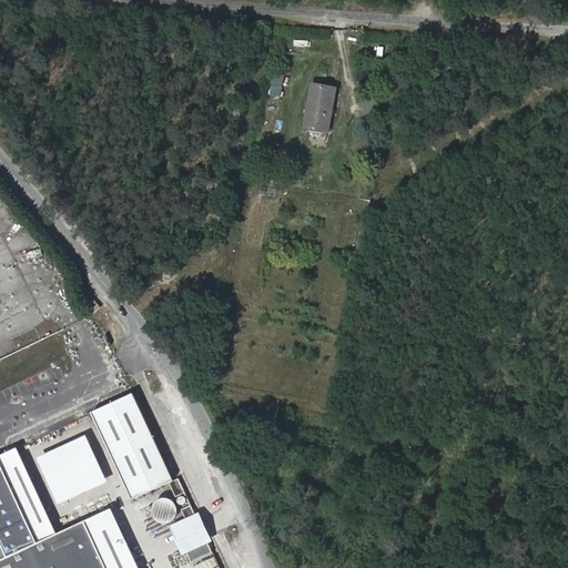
[(327,131),(335,89),(313,84),(305,127),(327,131)]
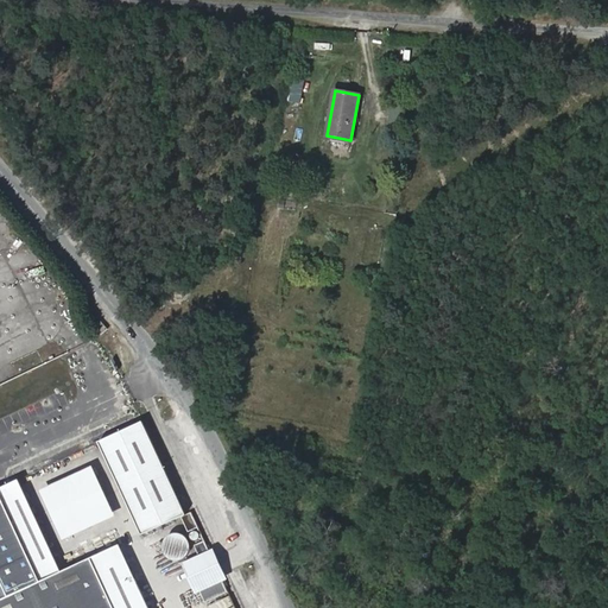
[(108,329),(101,321),(94,327),(101,335),(108,329)]
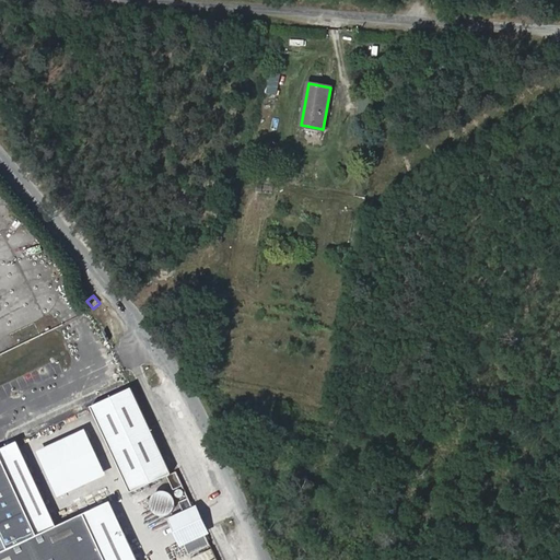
[(171,475),(131,388),(91,407),(130,493),(167,476),(171,475)]
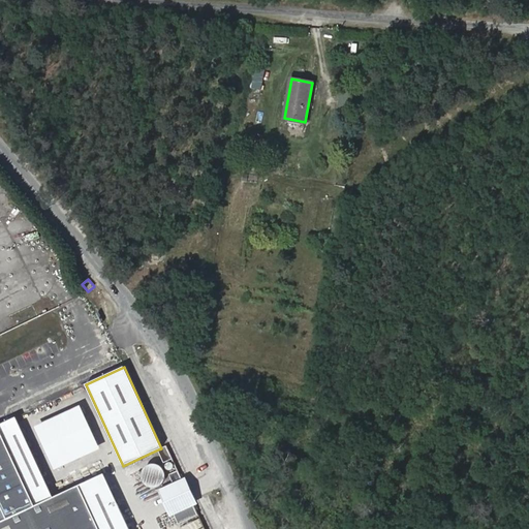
[(100,449),(81,405),(34,427),(55,470),(100,449)]
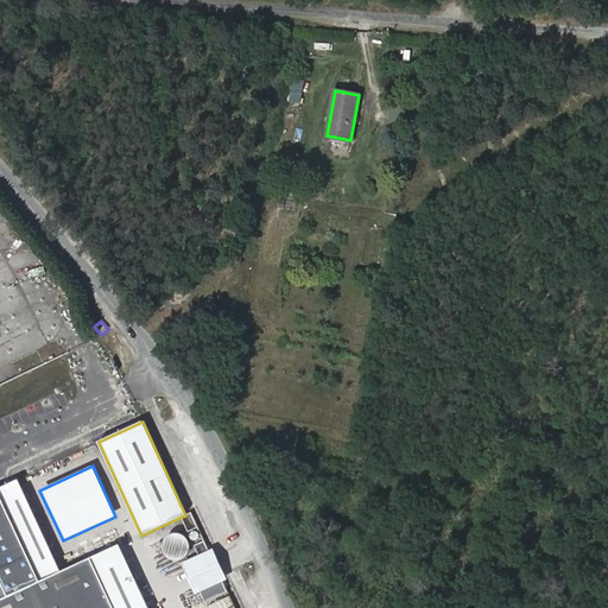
[(149,607),(119,545),(61,572),(18,480),(0,488),(0,607),(149,607)]
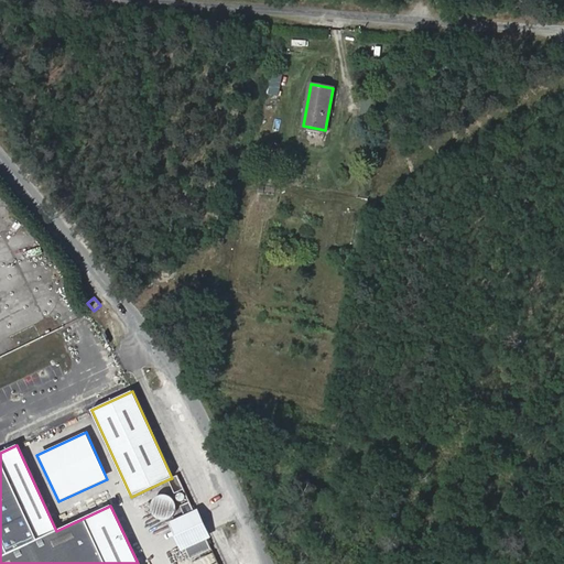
[(184,489),(177,475),(172,478),(169,479),(175,494),(184,489)]
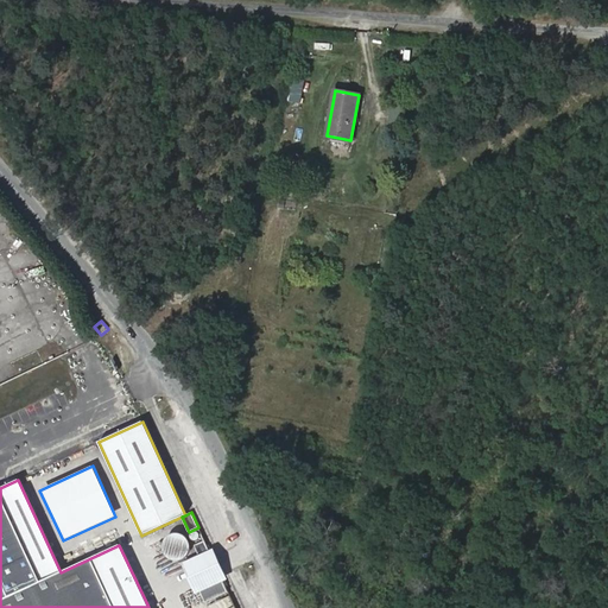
[(156,550),(173,565),(190,548),(172,532),(156,550)]
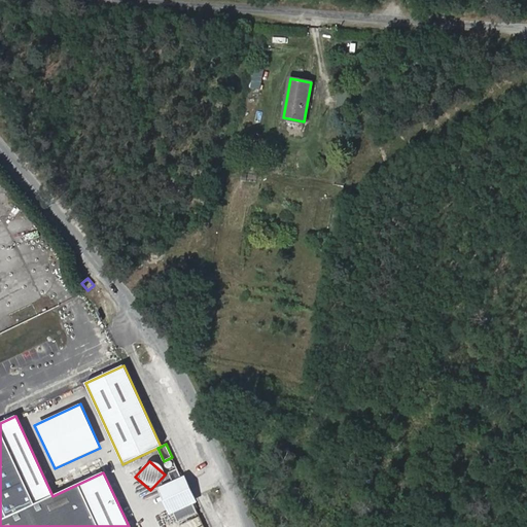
[(183,482),(177,468),(169,472),(175,486),(183,482)]
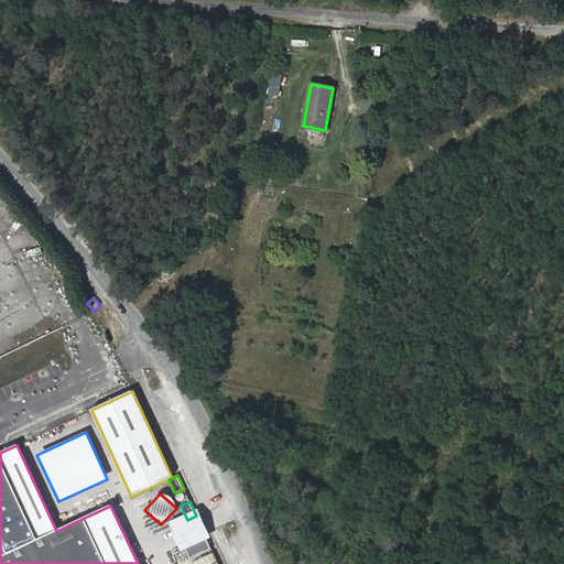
[(191,559),(212,549),(208,542),(205,534),(184,544),(191,559)]
